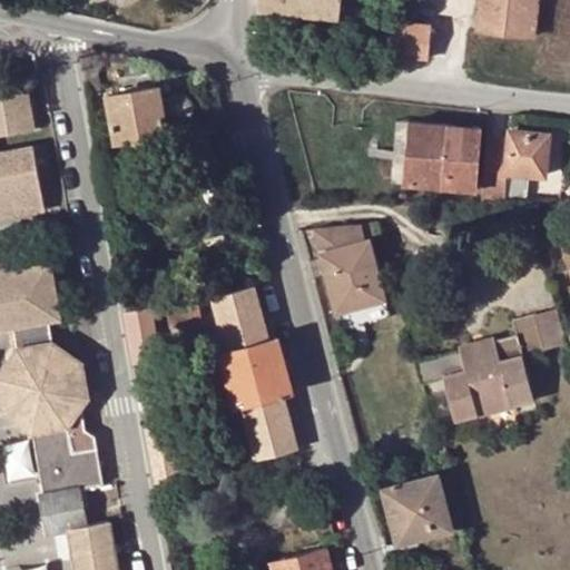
[(259,0),(259,9),(340,18),(341,0),(259,0)]
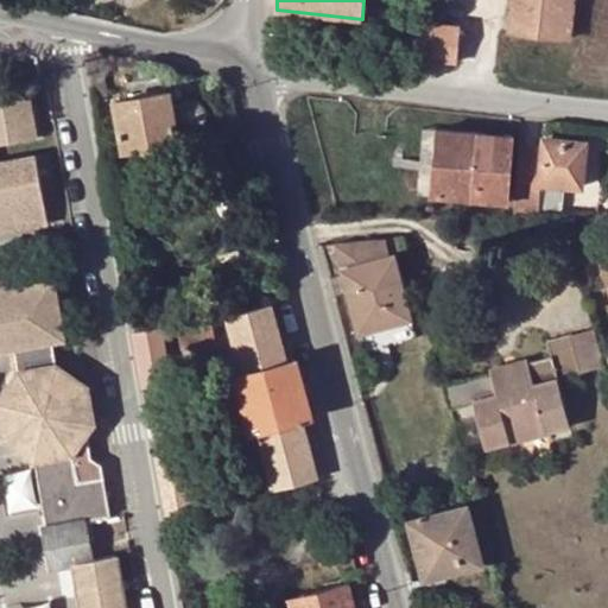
[(569,39),(574,0),(512,0),(510,33),(569,39)]
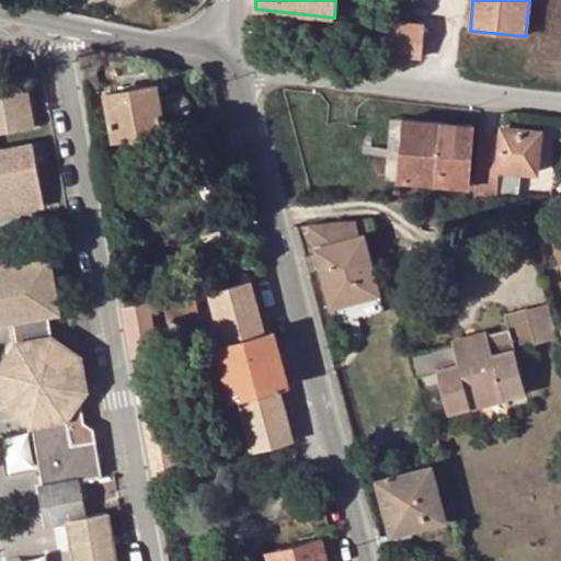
[(382,21),(379,55),(422,58),(425,25),(382,21)]
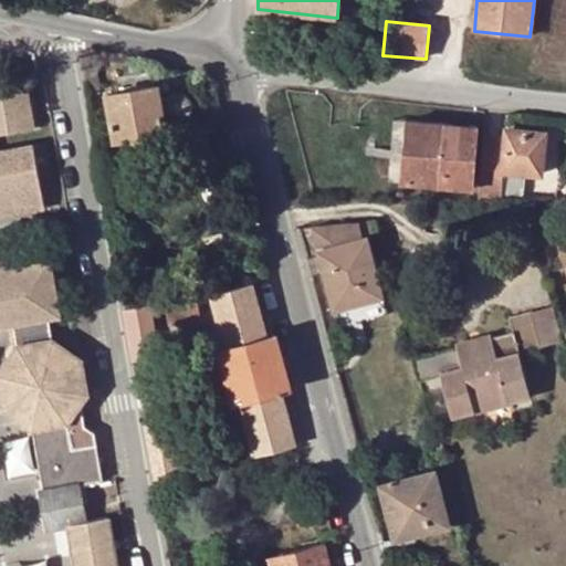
[(95,55),(80,53),(83,69),(97,67),(95,55)]
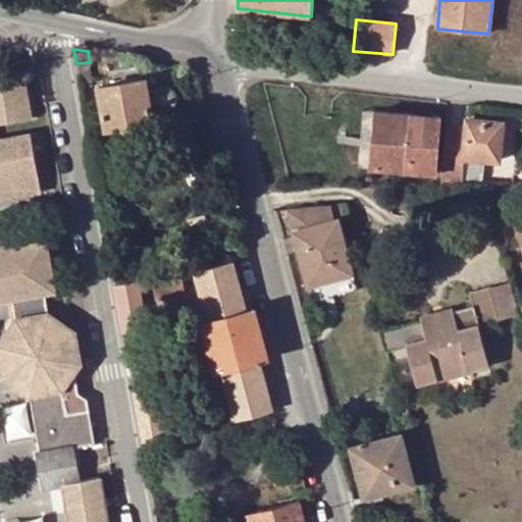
[(107,131),(154,121),(146,81),(139,82),(110,87),(100,89),(107,131)]
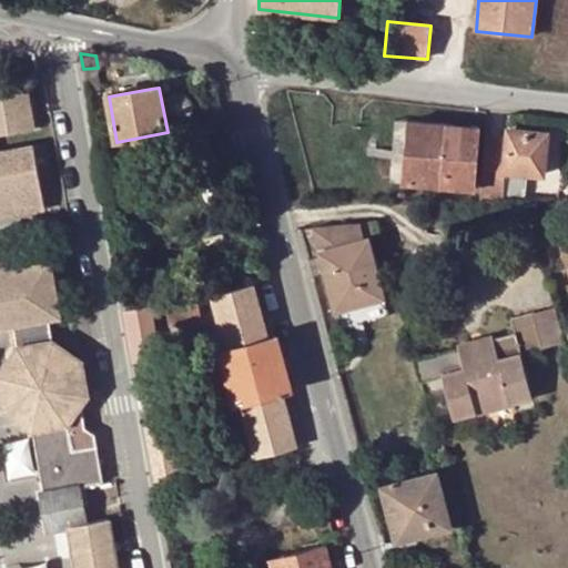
[(0,214),(43,206),(33,146),(0,152),(0,134),(36,128),(30,89),(0,93),(0,214)]
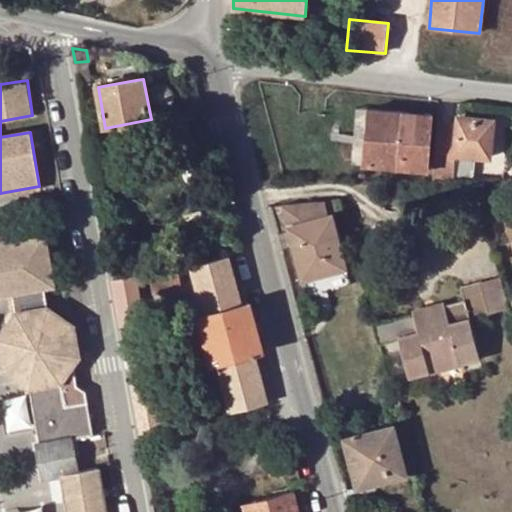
[(353,138),(366,139),(368,111),(356,109),(353,138)]
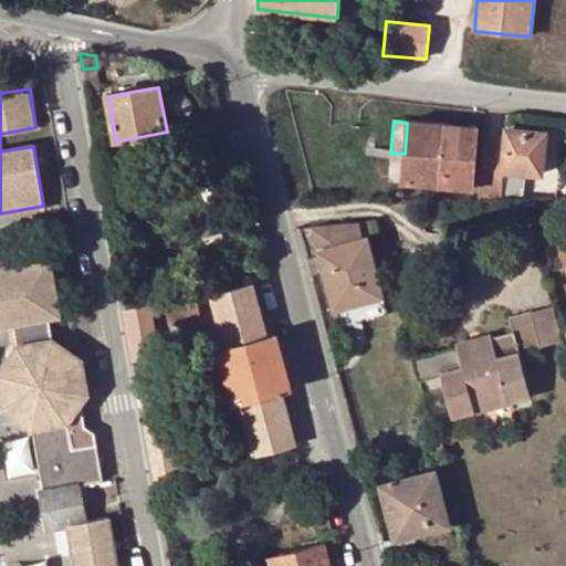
[(472,189),(478,128),(407,123),(405,154),(402,184),(472,189)]
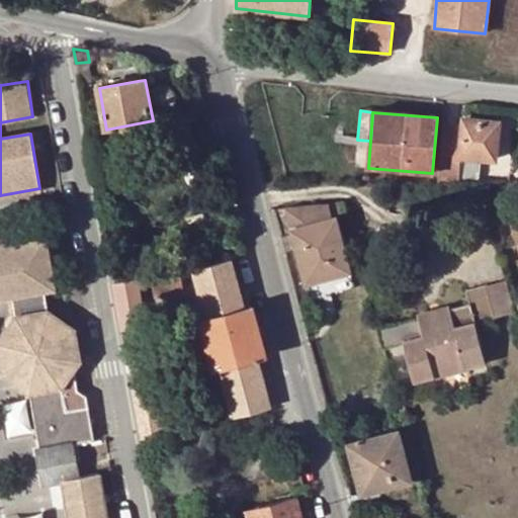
[(442,124),(437,184),(459,184),(461,158),(477,160),(496,162),(500,122),(463,118),(463,126),(442,124)]
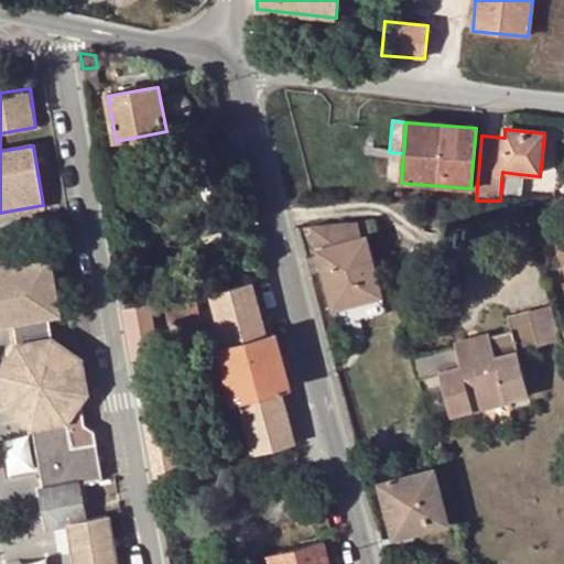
[(403,153),(389,152),(387,182),(401,183),(403,153)]
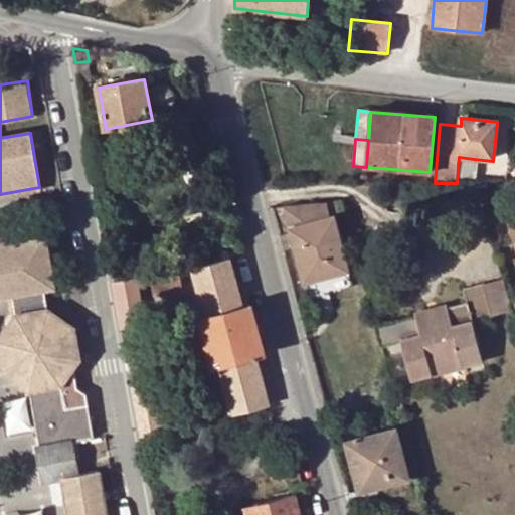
[(474,159),(459,157),(457,183),(474,183),(474,178),(474,159)]
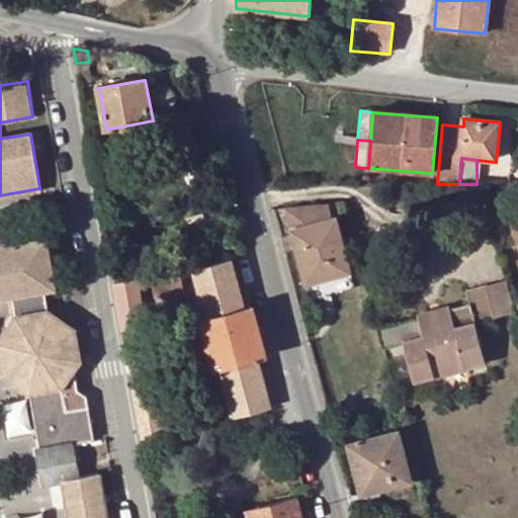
[(494,180),(496,162),(477,160),(477,179),(494,180)]
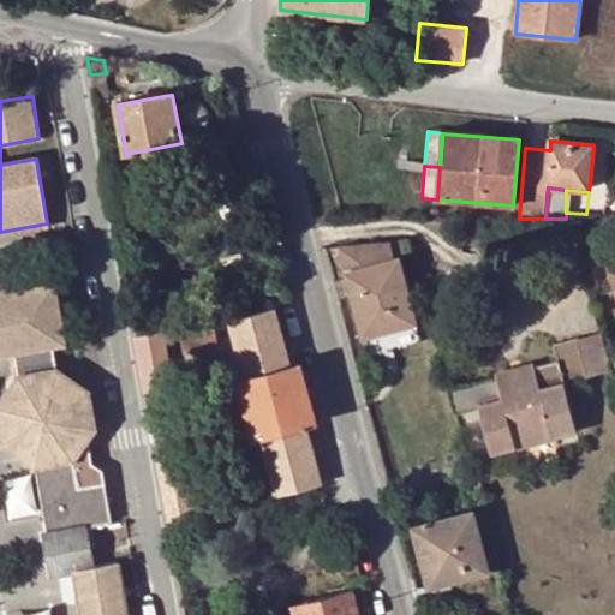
[(393,350),(418,344),(413,324),(416,323),(398,258),(412,255),(408,239),(339,249),(368,357),(393,350)]
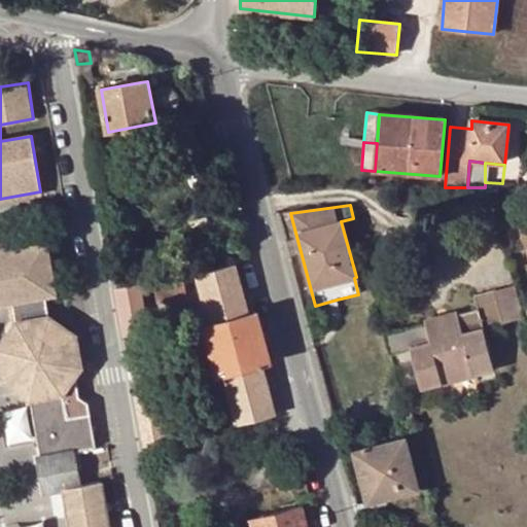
[(0,279),(24,275),(19,248),(0,235),(0,279)]
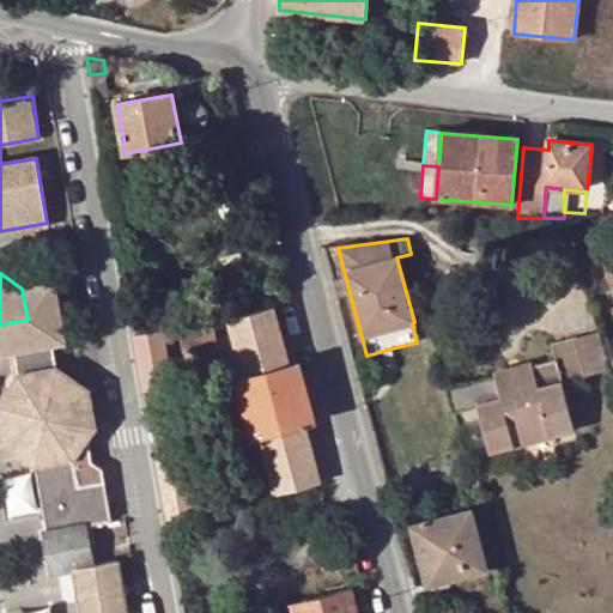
[(53,347),(72,344),(60,283),(22,289),(28,320),(0,325),(0,356),(16,353),(53,347)]
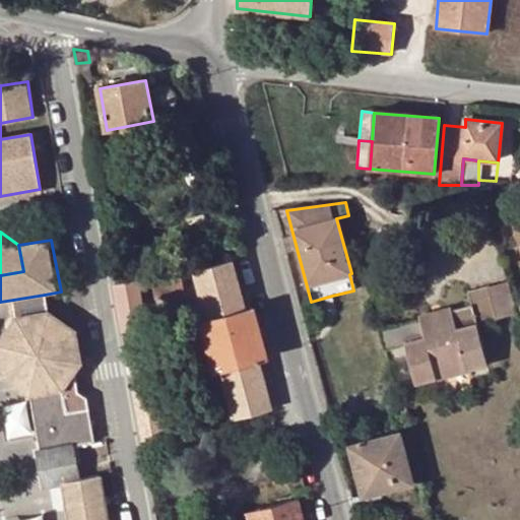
[(245,310),(232,261),(195,271),(208,319),(202,321),(216,373),(222,371),(235,418),(271,408),(258,362),(269,358),(255,307),(245,310)]
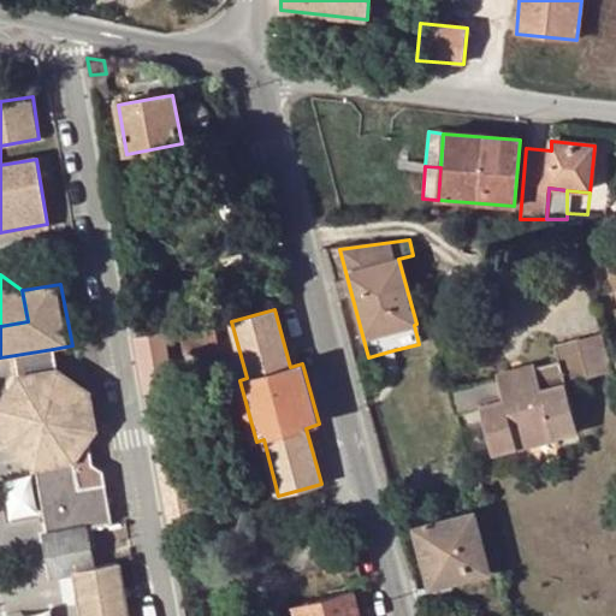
[(187,353),(218,348),(213,314),(182,320),(187,353)]
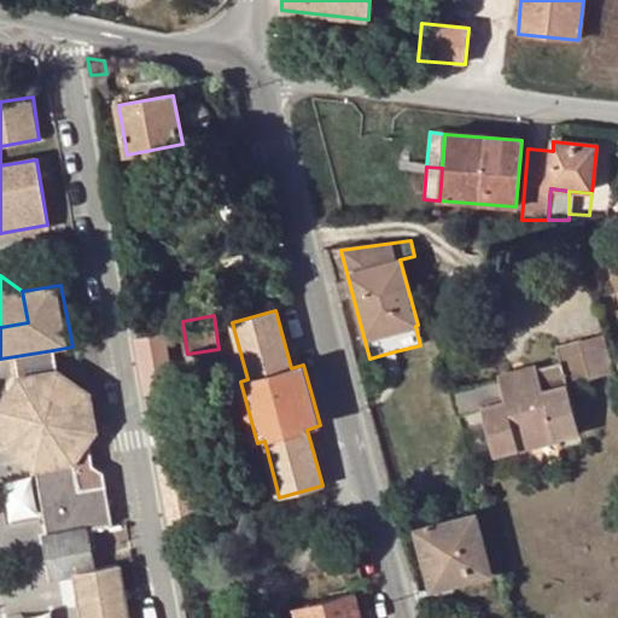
[(151,328),(152,337),(138,339),(150,408),(178,402),(163,325),(151,328)]
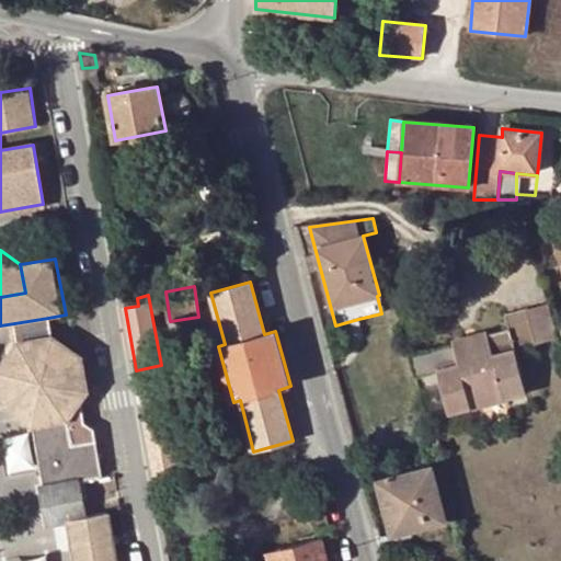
[(547,308),(529,313),(537,345),(556,340),(547,308)]
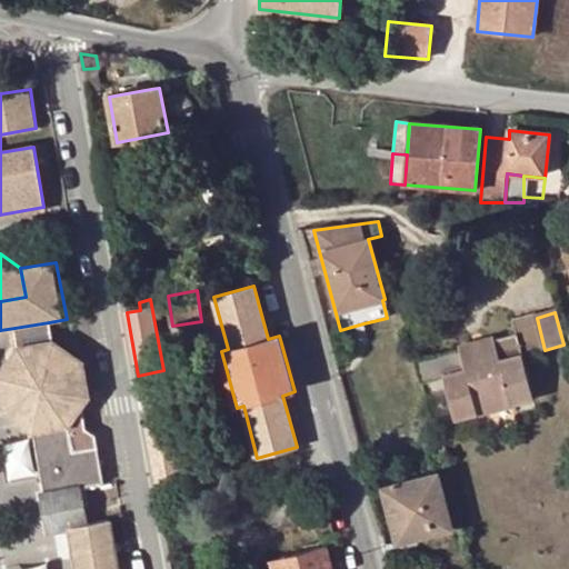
[(521,357),(545,350),(537,318),(536,313),(512,321),(517,335),(496,340),(497,350),(461,360),(459,350),(416,362),(421,382),(443,378),(455,419),(533,398),(521,357)]
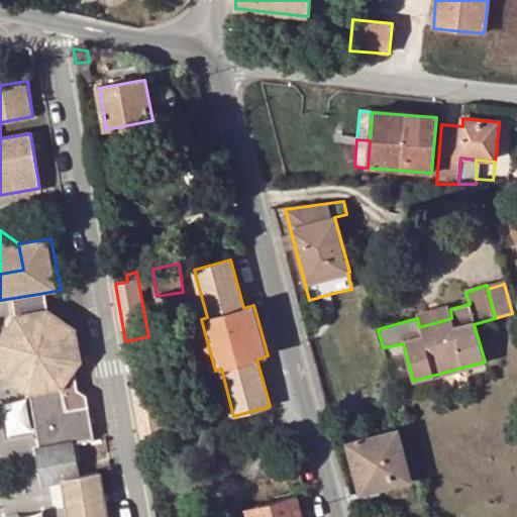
[(107,516),(101,475),(80,477),(74,442),(94,438),(86,398),(79,398),(75,405),(76,412),(66,413),(66,406),(62,388),(82,360),(76,330),(47,310),(44,293),(13,298),(17,316),(0,339),(0,347),(4,371),(4,376),(30,394),(40,448),(36,449),(42,484),(63,481),(68,516),(107,516)]
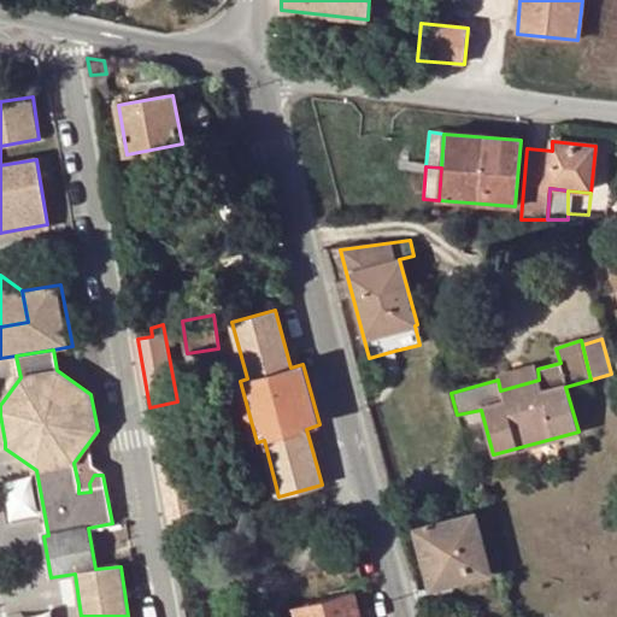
[(500,391),(539,380),(538,369),(498,380),(500,391)]
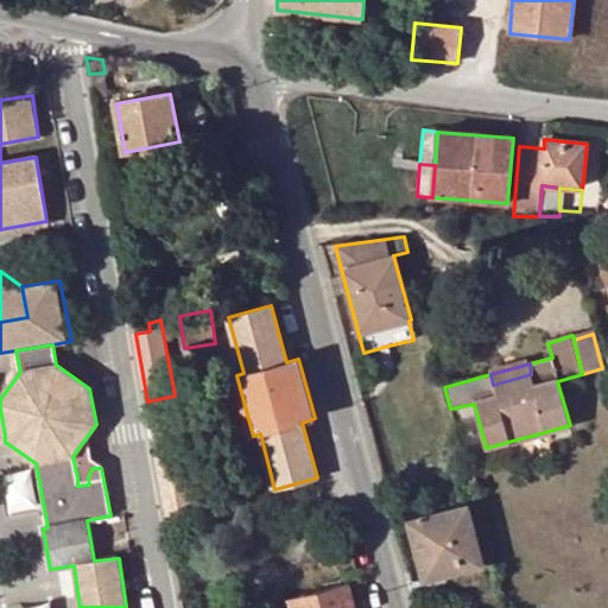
[(77,486),(89,485),(88,476),(77,477),(77,486)]
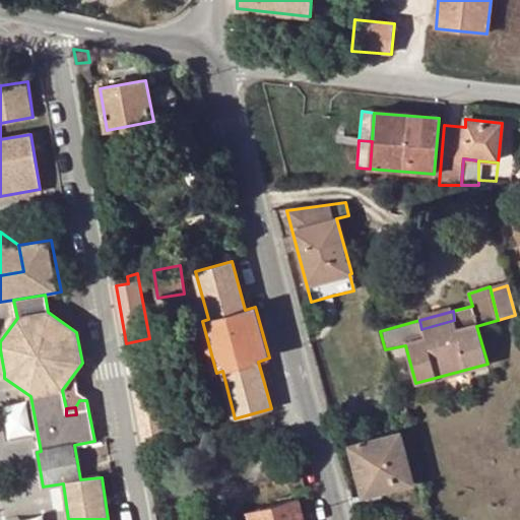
[(412,484),(400,434),(350,447),(359,476),(373,473),(378,494),(412,484)]
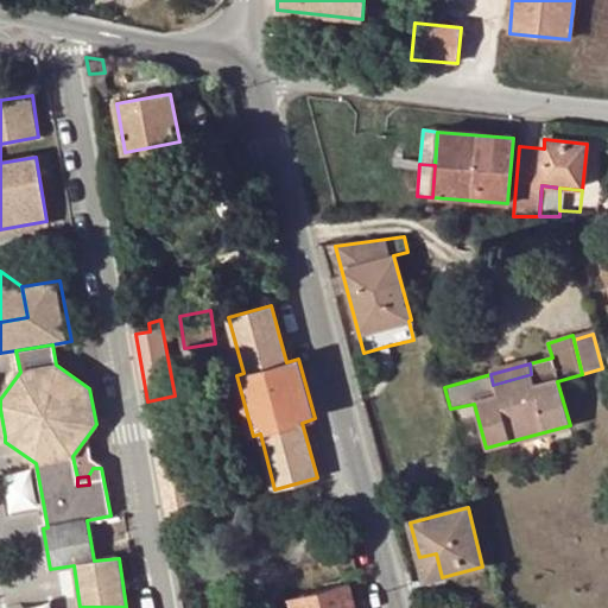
[(442,577),(436,553),(419,557),(425,582),(442,577)]
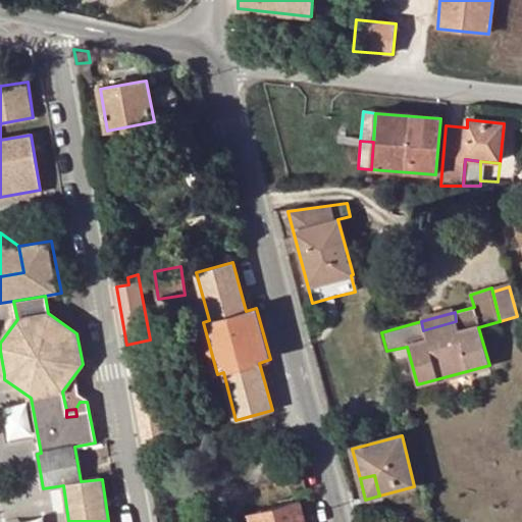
[(315,521),(309,500),(299,503),(249,516),(250,521),(315,521)]
